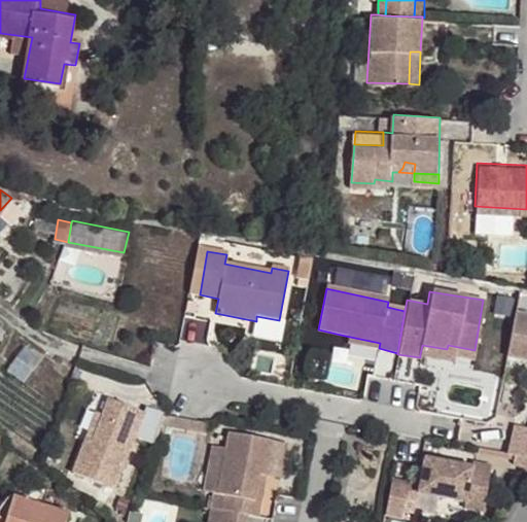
[(526,317),(514,315),(506,357),(526,360),(526,317)]
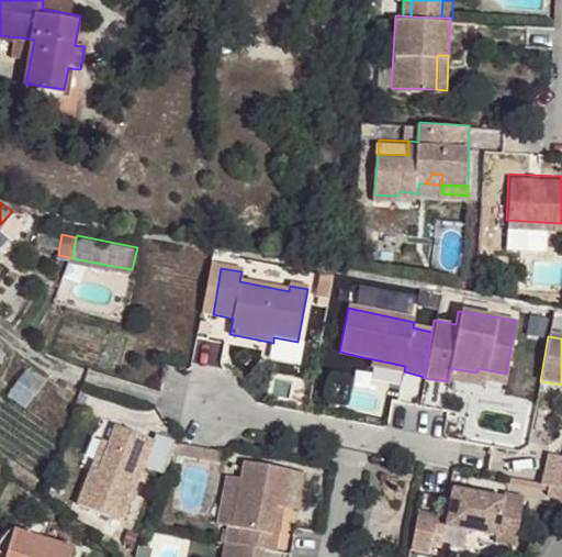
[(294,357),(298,342),(273,337),(273,343),(262,341),(260,346),(272,348),(270,354),(294,357)]
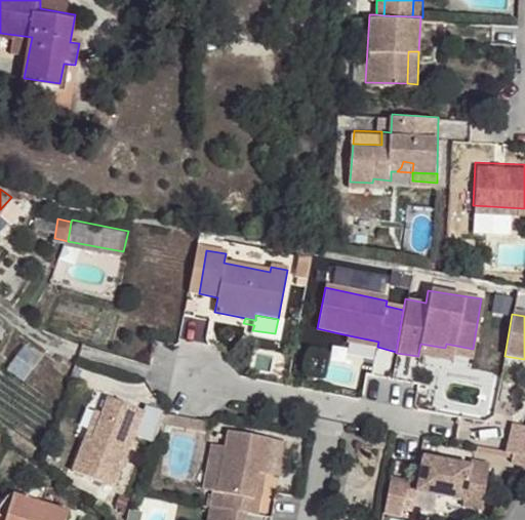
[(378,342),(344,334),(342,340),(377,347),(378,342)]
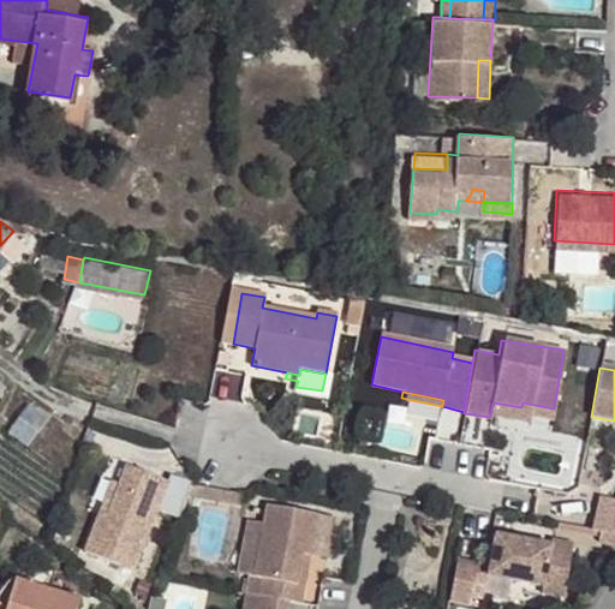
[(553,417),(554,409),(523,402),(521,407),(493,402),(490,413),(530,421),(531,413),(553,417)]
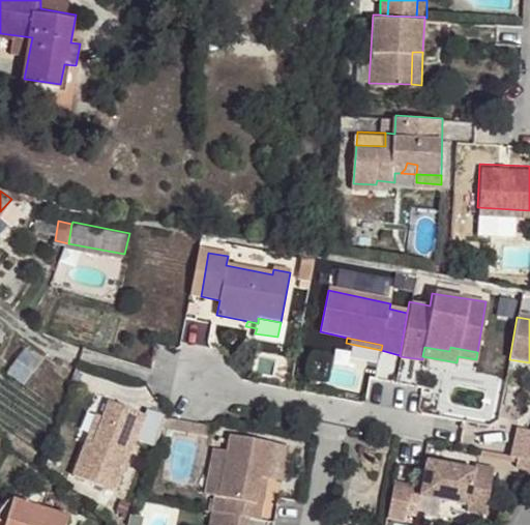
[(69,382),(25,349),(7,374),(52,406),(69,382)]
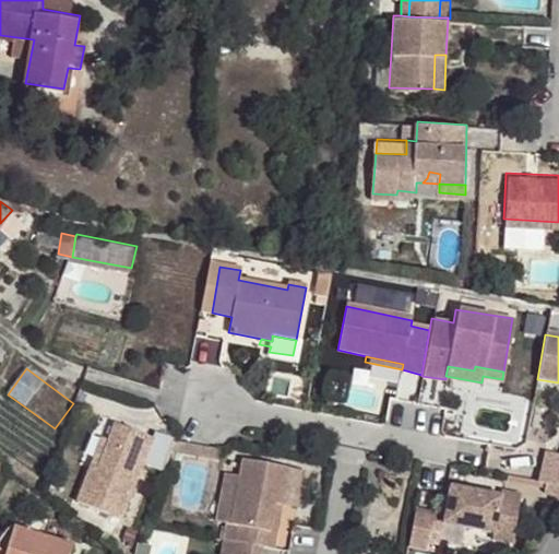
[(125,443),(131,426),(117,421),(111,437),(125,443)]
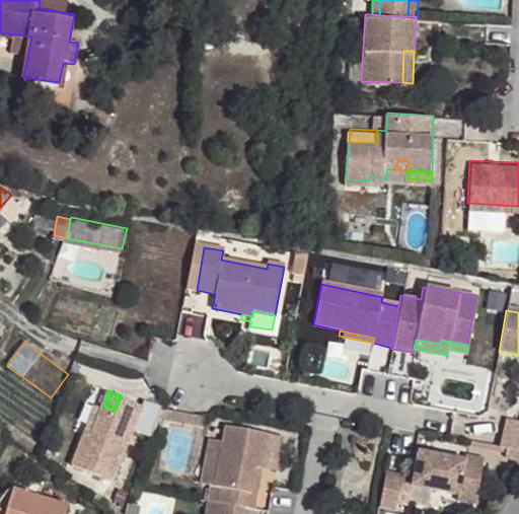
[(143,404),(122,395),(116,411),(103,406),(93,432),(87,430),(74,464),(115,480),(143,404)]
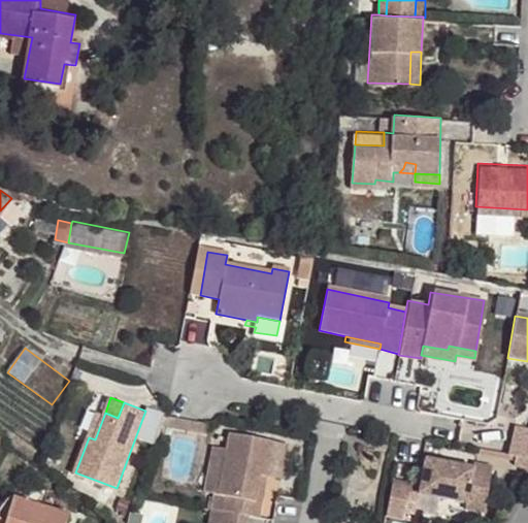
[(95,439),(105,413),(98,411),(89,437),(95,439)]
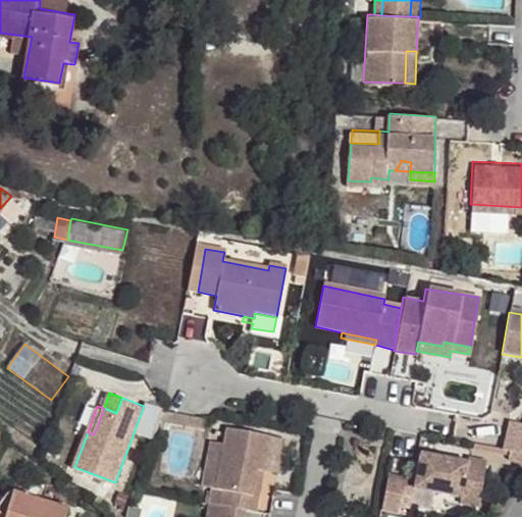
[(501,448),(521,450),(521,423),(506,421),(501,448)]
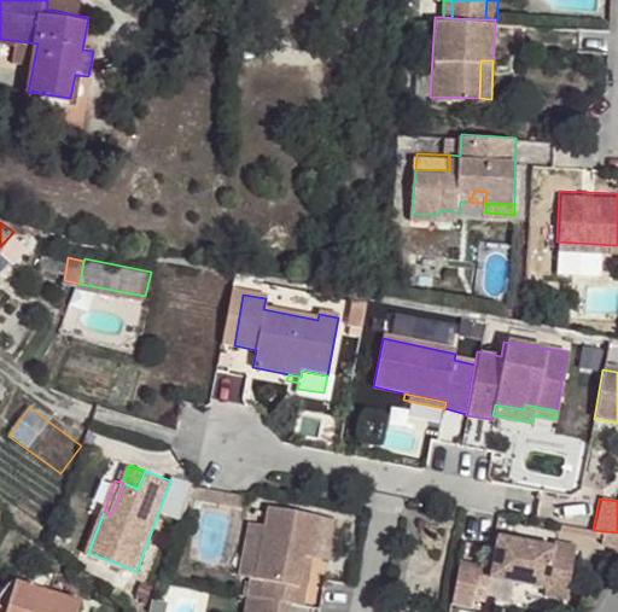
[(251,578),(248,596),(287,604),(299,606),(303,588),(296,586),(302,555),(309,557),(318,516),(267,506),(263,528),(248,525),(238,575),(251,578)]
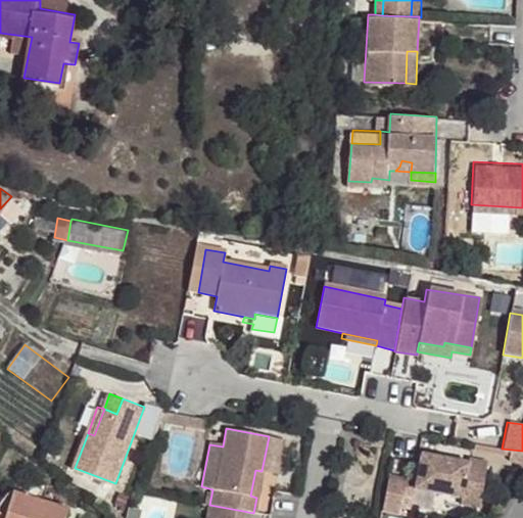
[(417,480),(415,488),(463,498),(462,503),(482,506),(489,464),(470,460),(469,465),(422,456),(417,480)]
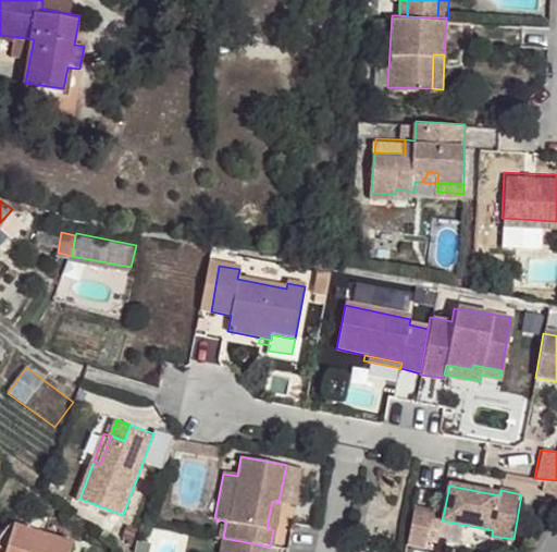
[(273,530),(279,502),(272,501),(267,528),(273,530)]
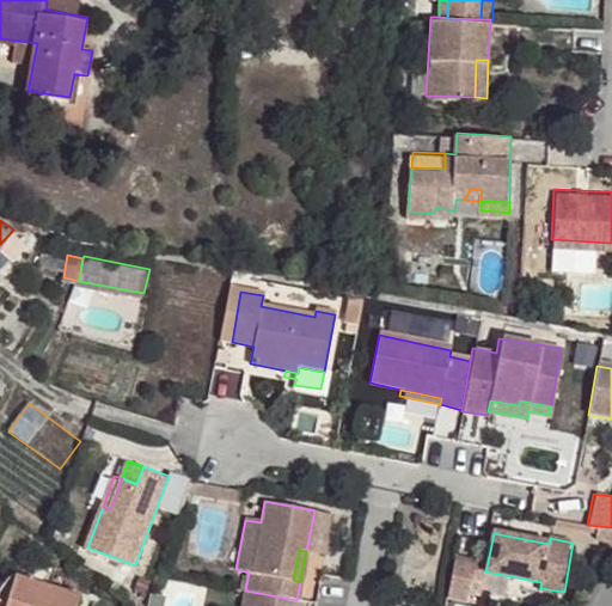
[(476,559),(453,555),(446,598),(469,601),(475,570),(476,559)]
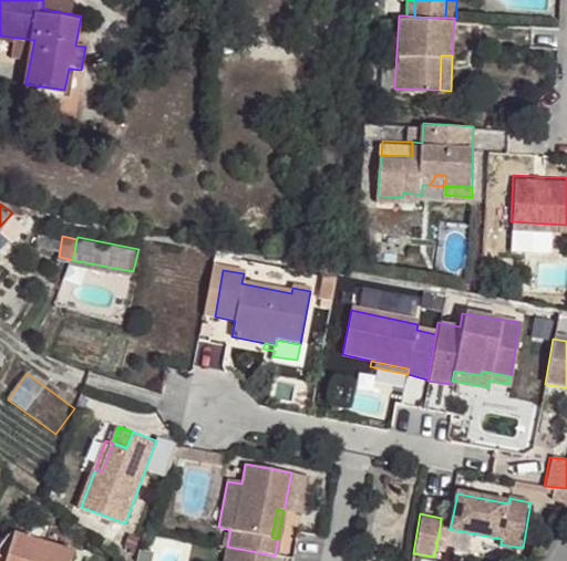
[(441,518),(440,528),(450,529),(452,520),(441,518)]
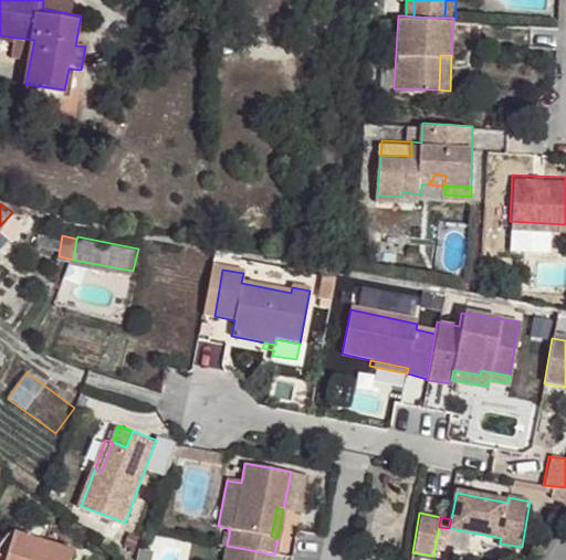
[(67,559),(74,546),(11,526),(0,540),(0,559),(67,559)]
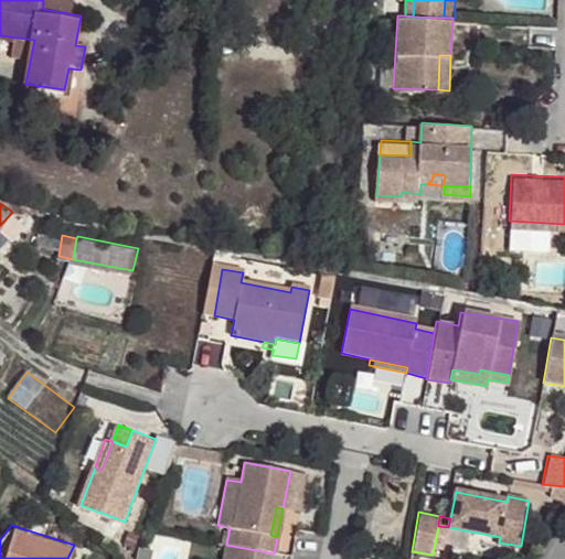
[(260,558),(263,551),(226,545),(223,558),(260,558)]
